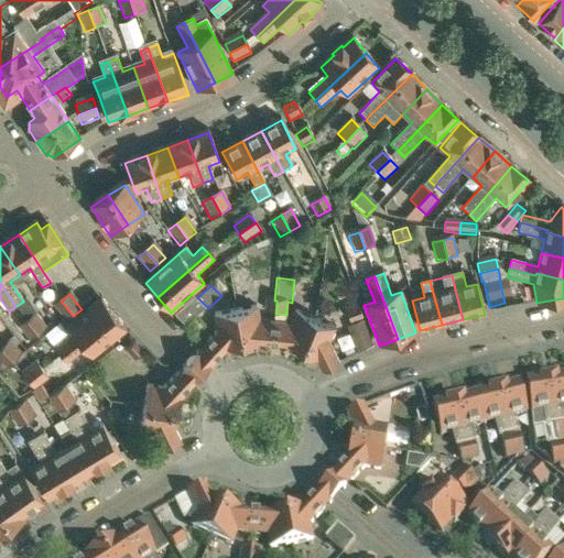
[(176,317),(187,328),(207,309),(197,297),(176,317)]
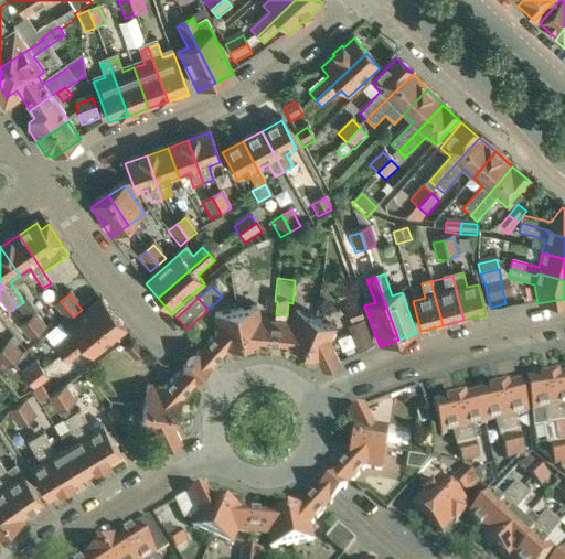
[(64,323),(73,316),(61,301),(53,308),(64,323)]
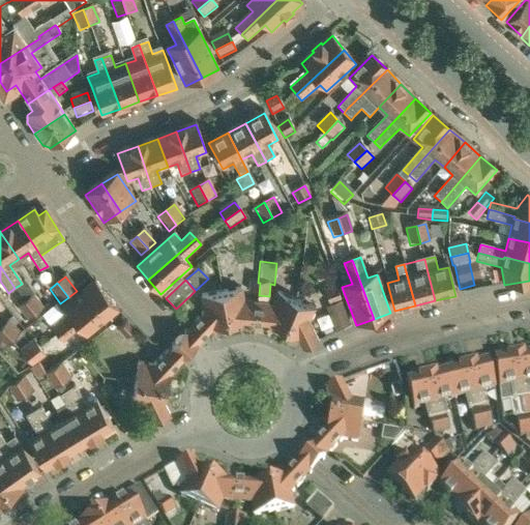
[(58,336),(107,296),(95,283),(64,308),(70,315),(53,329),(58,336)]
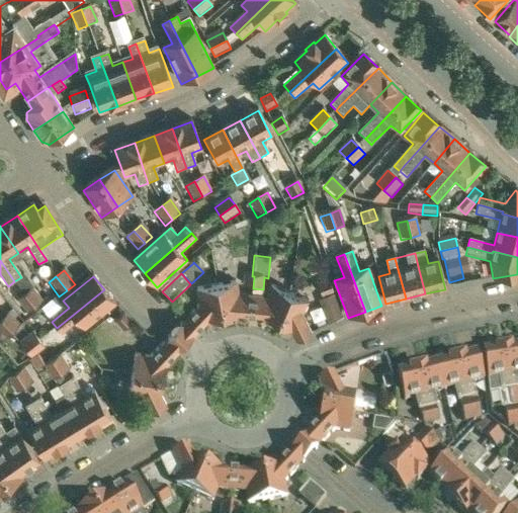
[(242,287),(253,288),(254,276),(252,276),(243,276),(242,287)]
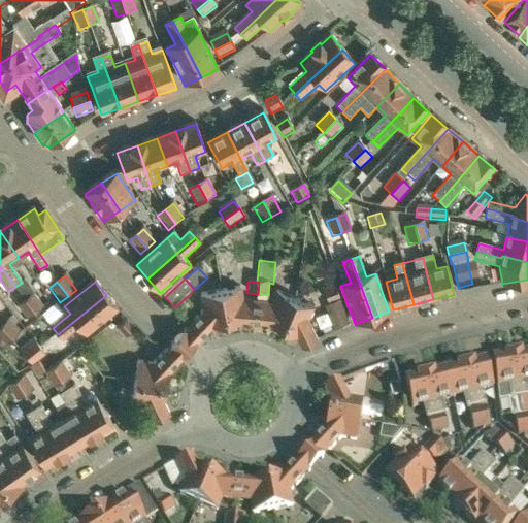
[(328,305),(340,301),(335,288),(324,292),(328,305)]
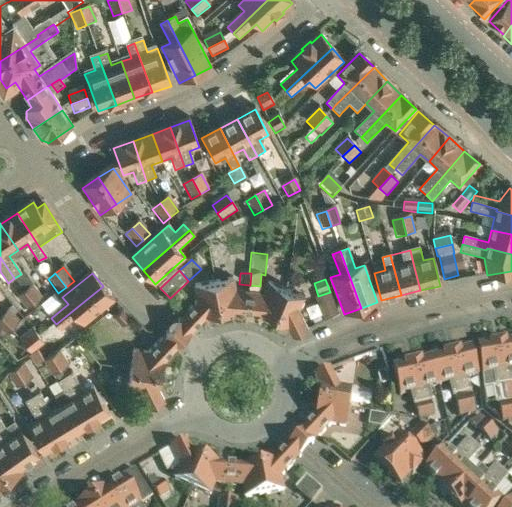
[(234,281),(215,285),(220,315),(234,312),(248,314),(249,297),(236,296),(234,281)]
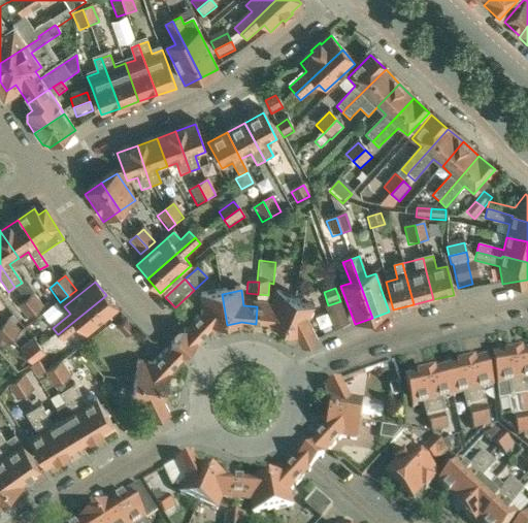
[(227,325),(222,294),(202,297),(204,313),(191,326),(186,332),(185,332),(184,333),(184,334),(179,338),(190,350),(203,337),(212,327),(227,325)]
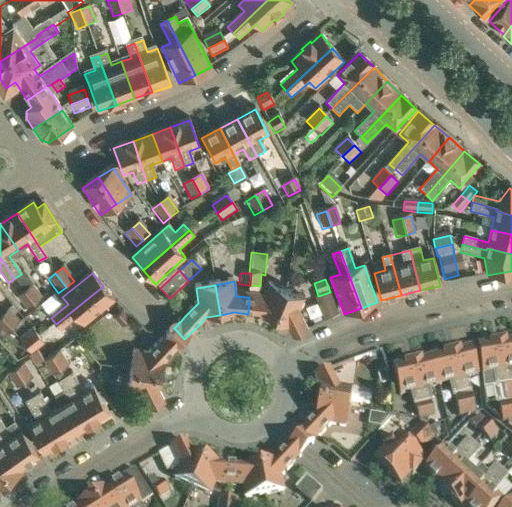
[(261,315),(274,321),(286,293),(268,285),(263,299),(249,297),(248,314),(261,315)]
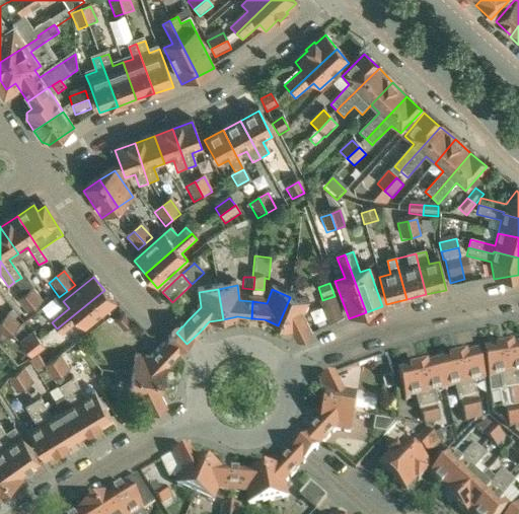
[(117,304),(104,290),(57,328),(62,336),(78,322),(85,329),(117,304)]
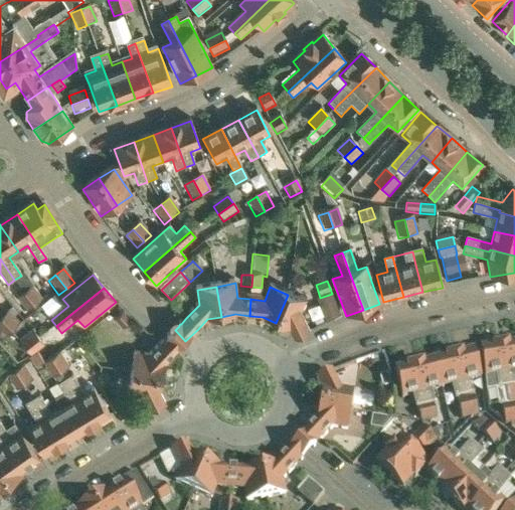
[(32,289),(24,295),(34,308),(42,302),(32,289)]
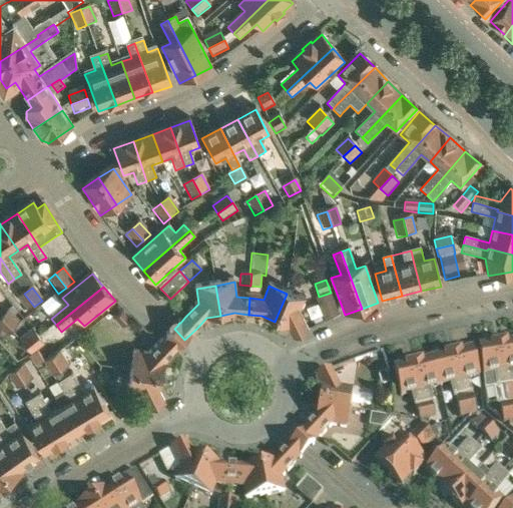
[(34,307),(24,294),(16,300),(26,313),(34,307)]
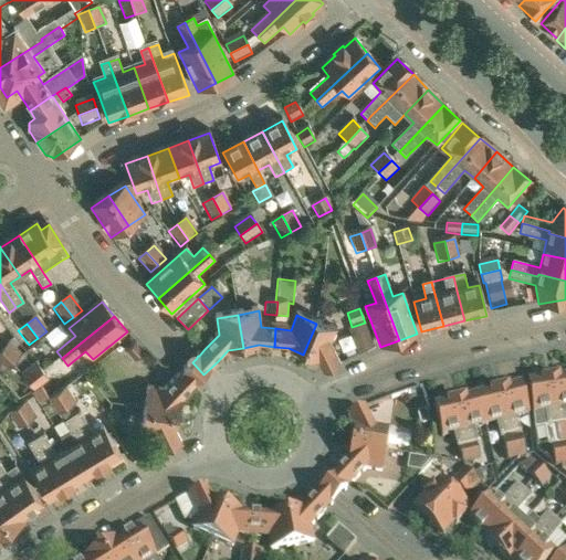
[(339,366),(339,365),(331,346),(336,331),(316,324),(303,355),(318,361),(324,373),(339,366)]
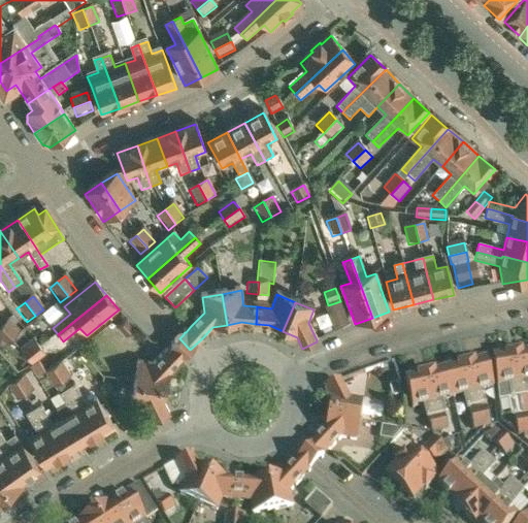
[(334,333),(350,327),(340,302),(324,308),(334,333)]
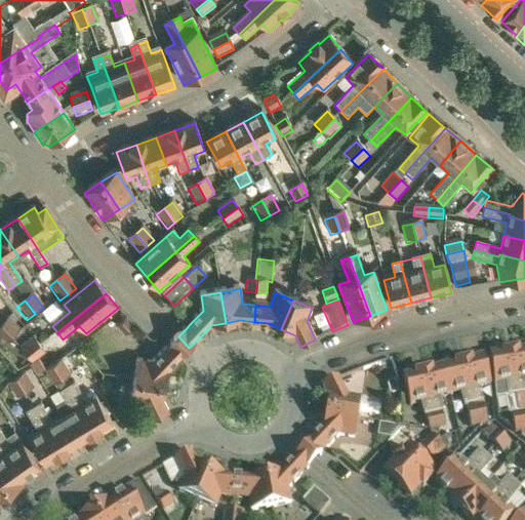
[(8,320),(1,327),(13,338),(21,331),(8,320)]
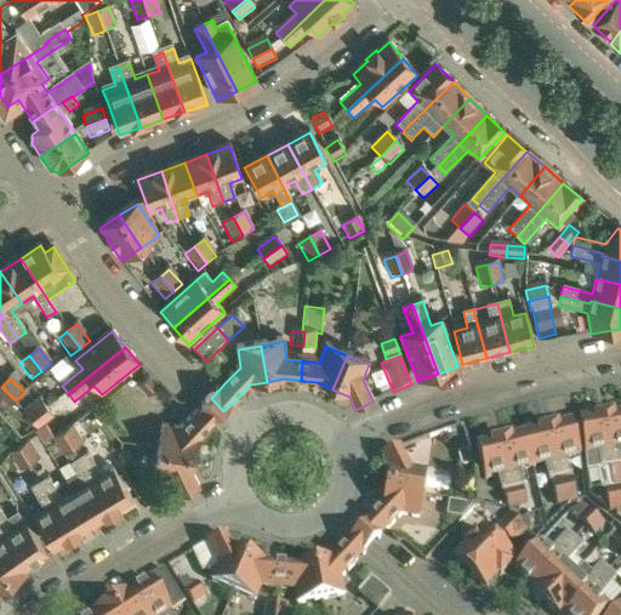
[(138,389),(147,399),(159,387),(149,379),(138,389)]
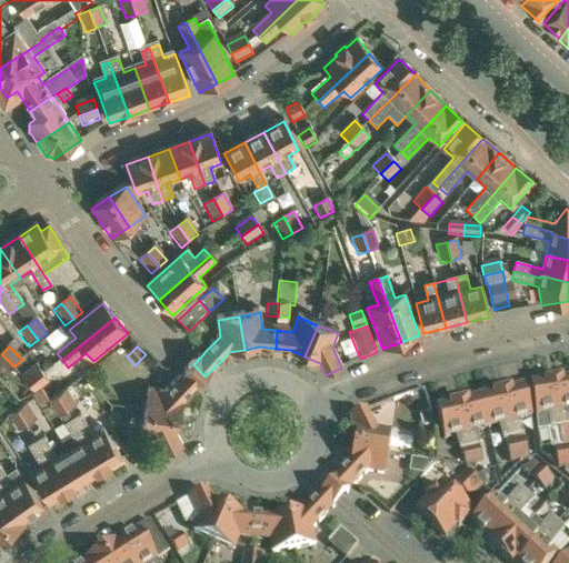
[(15,367),(1,354),(0,354),(0,369),(7,375),(15,367)]
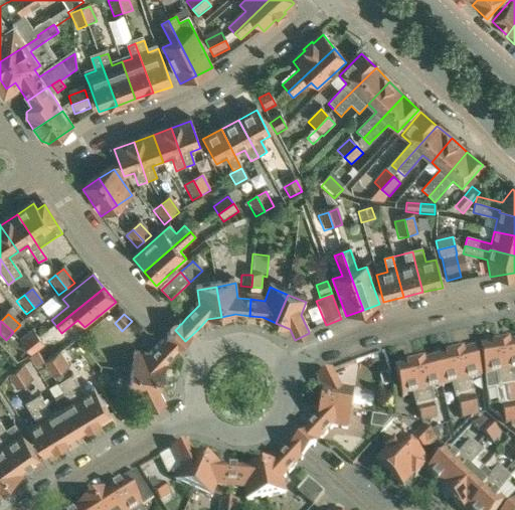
[(167,339),(162,343),(150,357),(135,355),(132,374),(163,379),(166,363),(179,348),(185,341),(175,330),(168,337),(166,339),(167,339)]
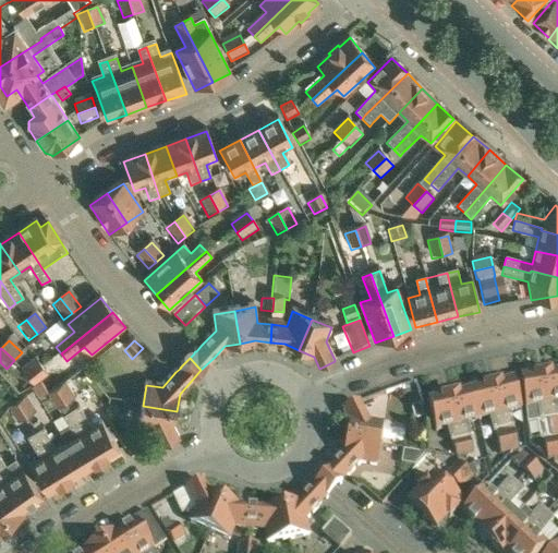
[(21,372),(27,381),(41,369),(35,360),(21,372)]
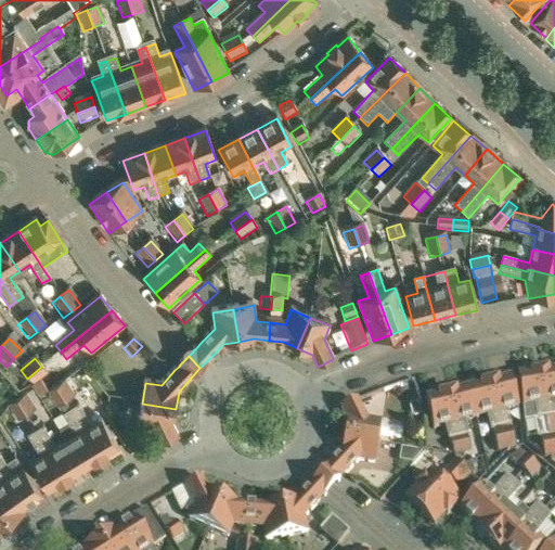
[(48,375),(41,367),(27,379),(34,386),(48,375)]
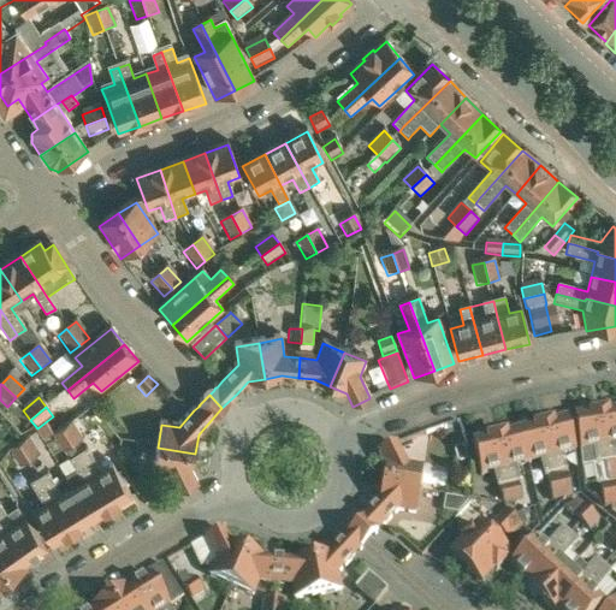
[(615,415),(598,419),(604,452),(606,467),(615,466),(615,465),(614,451),(615,450),(615,415)]
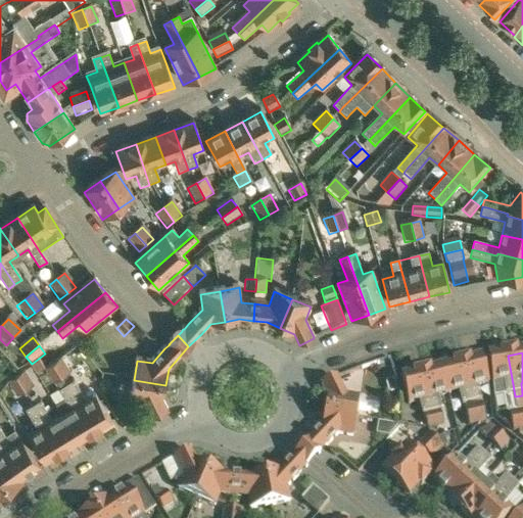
[(513,384),(508,356),(487,359),(491,387),(504,385),(506,398),(515,396),(513,384)]
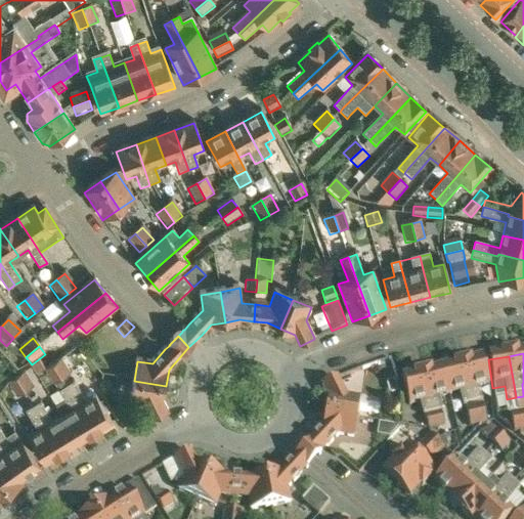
[(482,360),(462,365),(473,409),(482,406),(478,392),(489,389),(482,360)]
